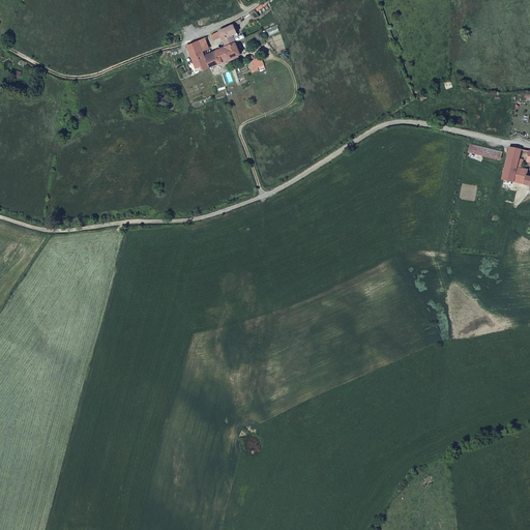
[(239,34),(234,24),(217,31),(225,47),(226,46),(236,41),(238,40),(244,37),(242,33),(236,36),(236,35),(239,34)]
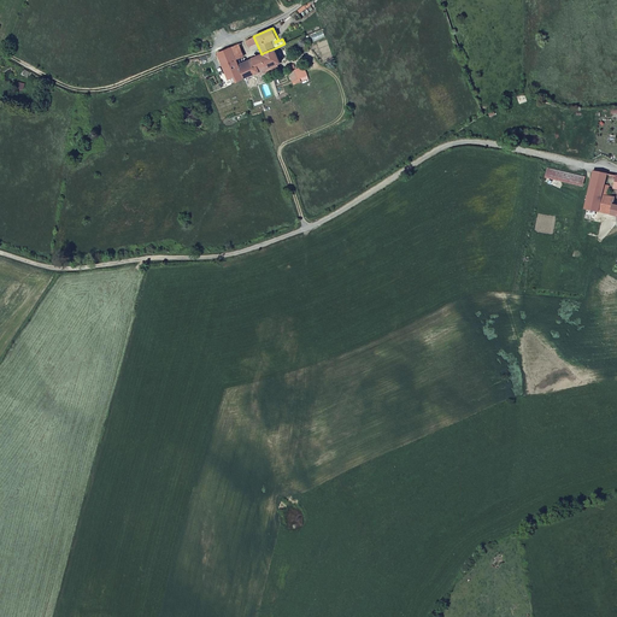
[(251,76),(256,74),(253,69),(258,68),(253,58),(246,60),(239,43),(229,48),(238,66),(244,78),(251,76)]
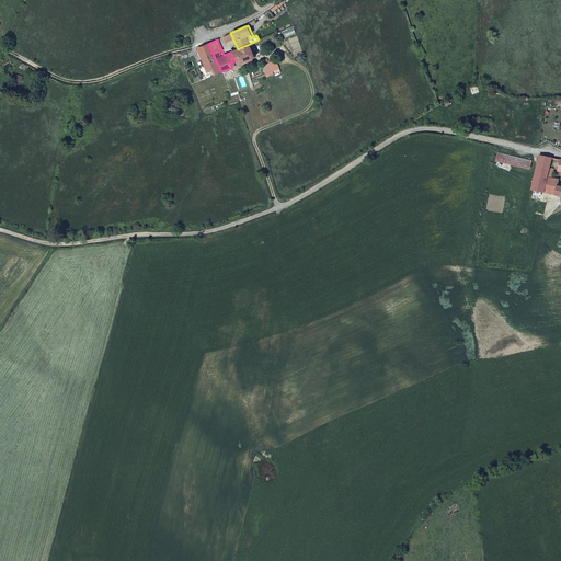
[(204,65),(216,60),(208,44),(197,48),(204,65)]
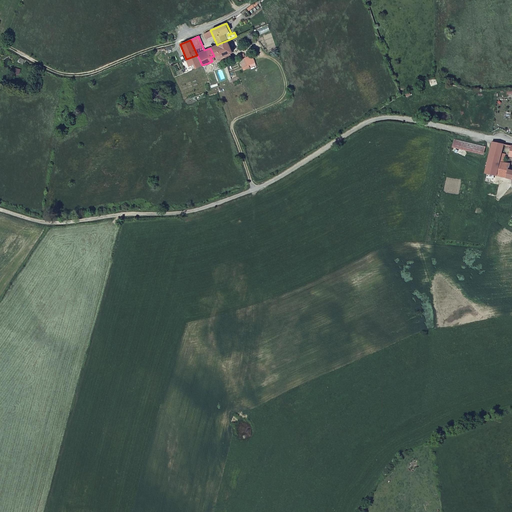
[(233,53),(228,40),(218,44),(223,57),(233,53)]
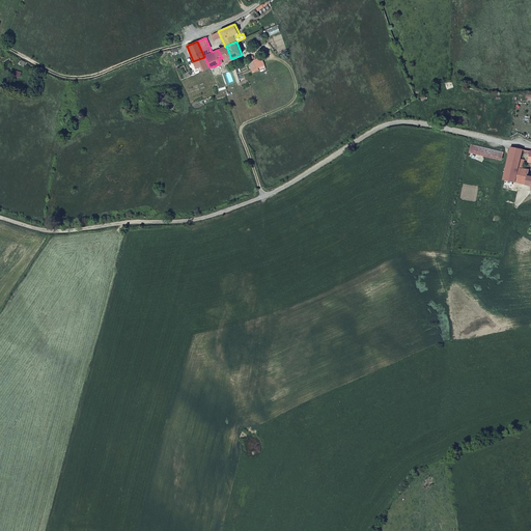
[(231,59),(226,46),(225,47),(218,50),(222,58),(218,59),(220,63),(231,59)]
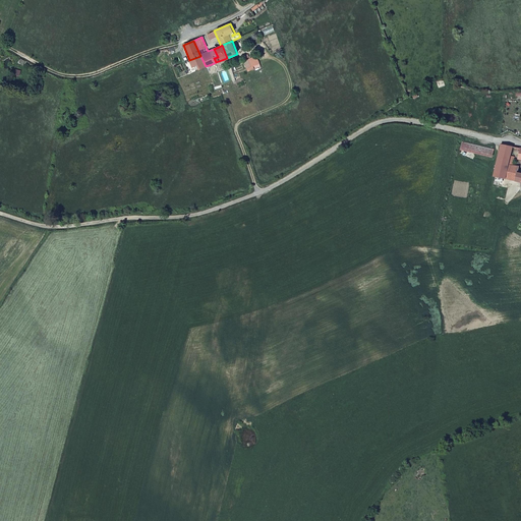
[(194,71),(206,66),(200,56),(189,60),(194,71)]
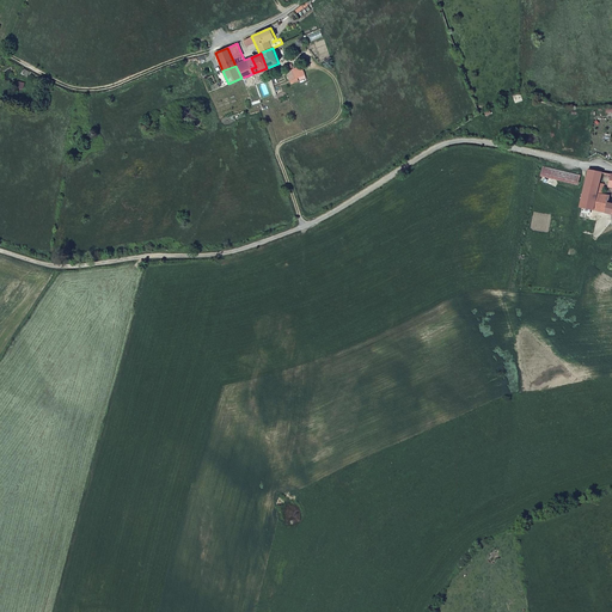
[(294,68),(286,72),(289,81),(299,78),(294,68)]
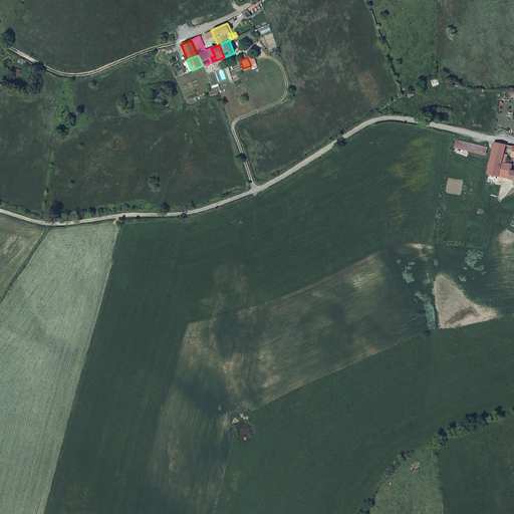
[(455,147),(485,154),(486,148),(456,141),(455,147)]
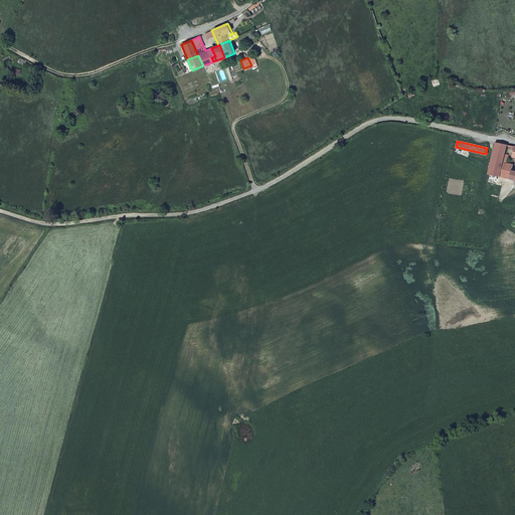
[(508,146),(495,143),(488,174),(514,180),(514,170),(513,170),(514,165),(508,164),(509,155),(506,154),(508,146)]
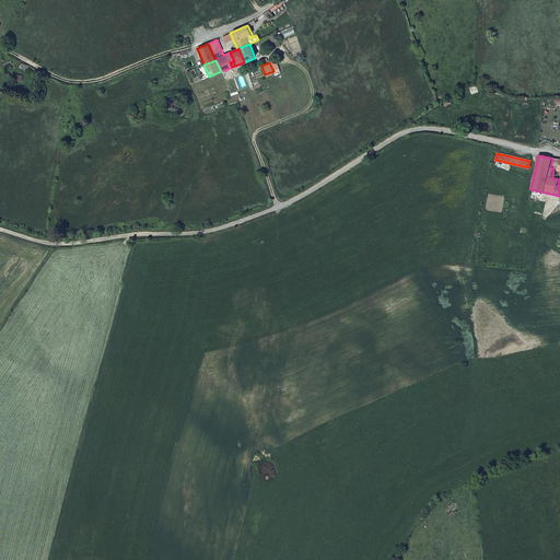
All buildings are outlined.
